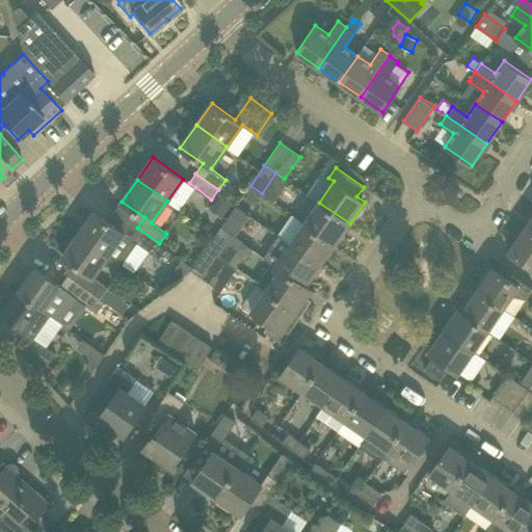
[(224,213),(233,203),(221,194),(213,205),(224,213)]
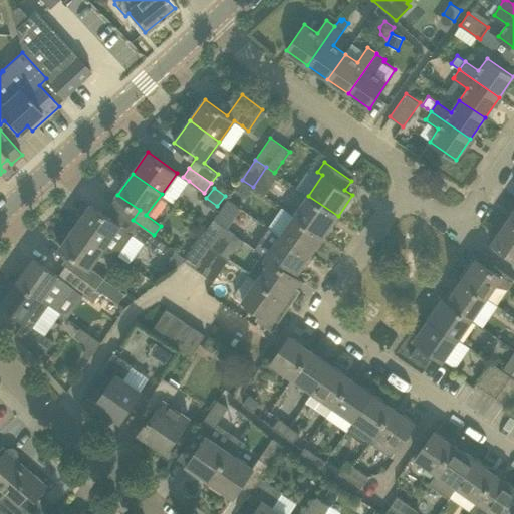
[(308,196),(294,215),(324,236),(338,216),(308,196)]
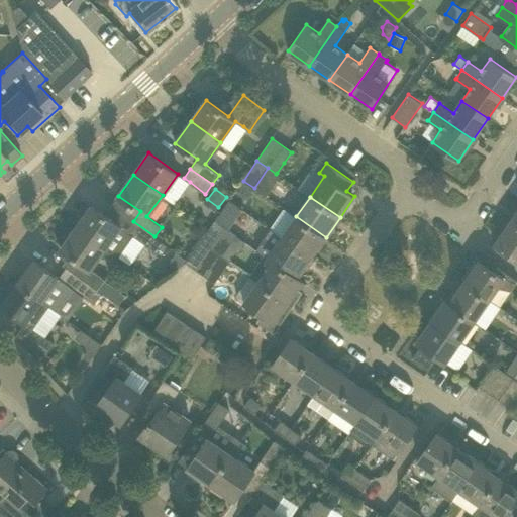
[(133,221),(126,230),(92,205),(77,226),(106,247),(105,248),(118,257),(133,236),(147,246),(154,236),(133,221)]
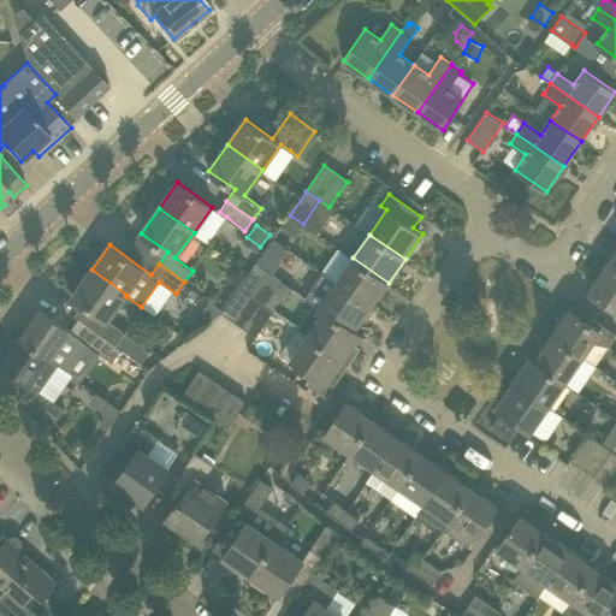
[(615,252),(609,264),(606,262),(605,265),(615,271),(615,252)]
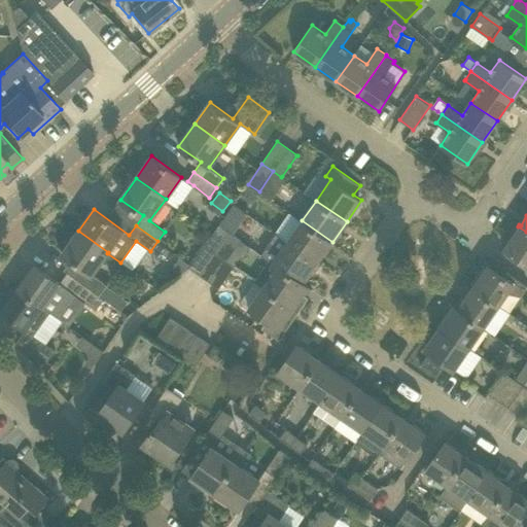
[(332,242),(302,220),(287,241),(318,262),(332,242)]
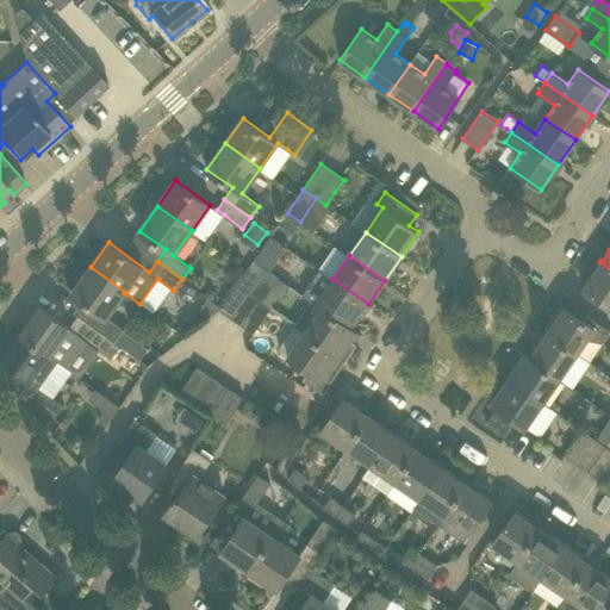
[(219,310),(230,318),(265,269),(254,261),(222,306),(219,310)]
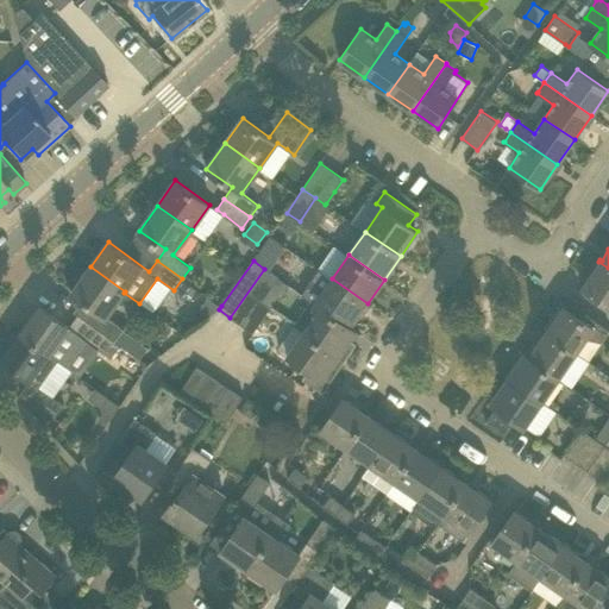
[(583,287),(608,305),(608,268),(598,262),(590,272),(592,274),(583,287)]
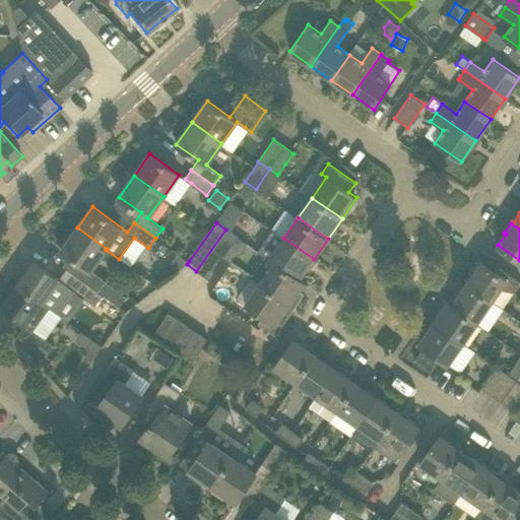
[(74,274),(103,295),(120,306),(127,297),(105,280),(90,271),(106,250),(107,249),(77,228),(61,250),(70,257),(63,266),(74,274)]
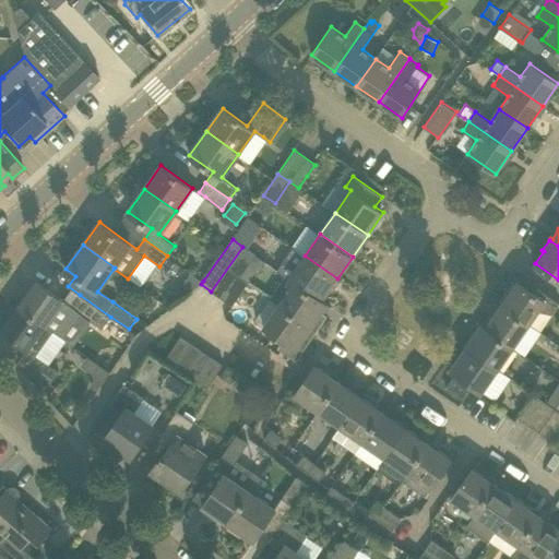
[(240,276),(256,254),(248,250),(242,247),(211,292),(222,298),(238,276),(240,276)]
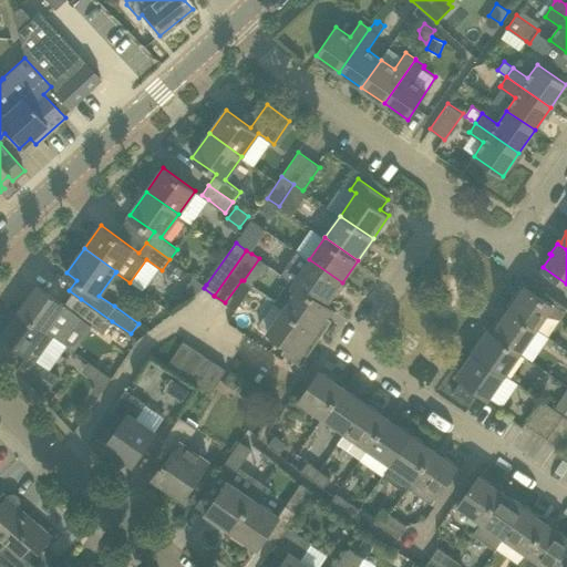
[(327,305),(342,282),(309,259),(297,250),(281,274),(290,279),(327,305)]
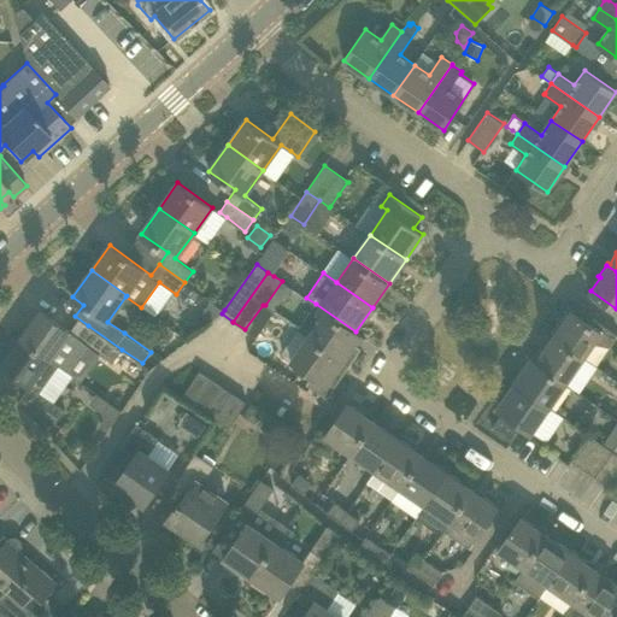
[(195,291),(197,291),(184,282),(176,293),(187,301),(191,297),(195,300),(200,294),(195,291)]
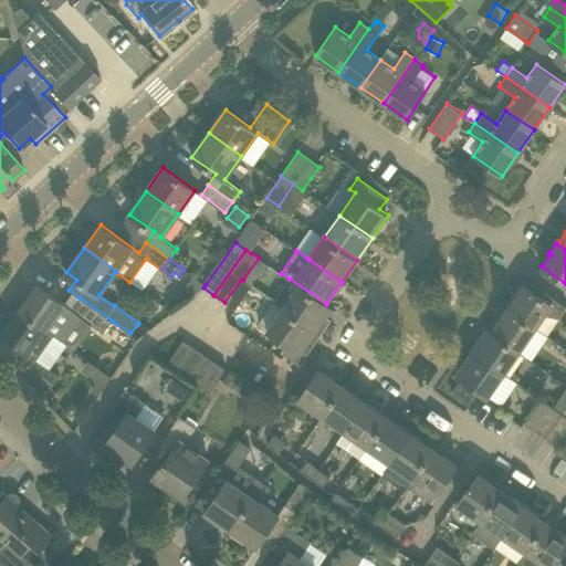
[(203,287),(206,284),(194,276),(188,284),(187,291),(194,295),(203,287)]
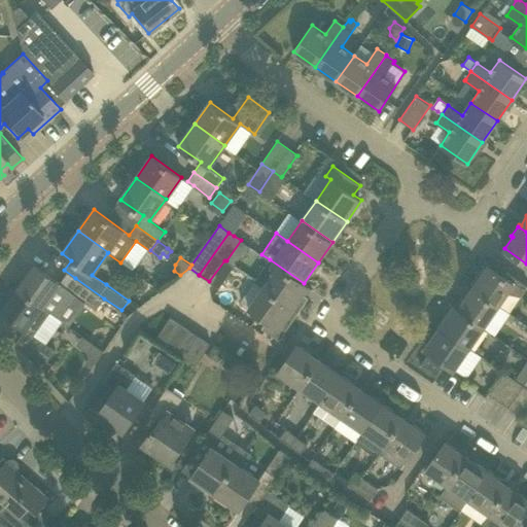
[(309,297),(304,294),(309,286),(304,283),(270,259),(255,281),(294,308),(293,308),(299,312),(309,297)]
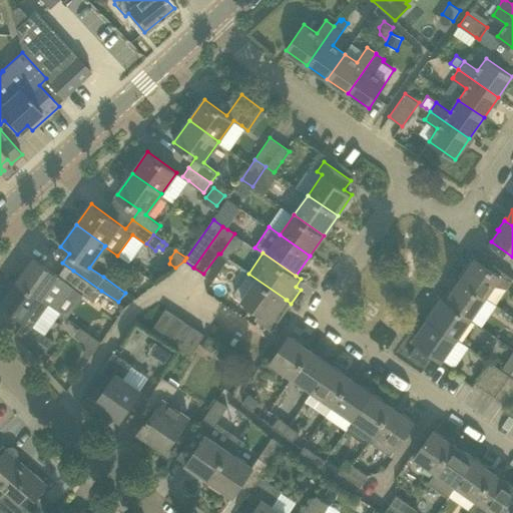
[(203,274),(213,281),(228,260),(227,260),(220,253),(218,253),(203,274)]
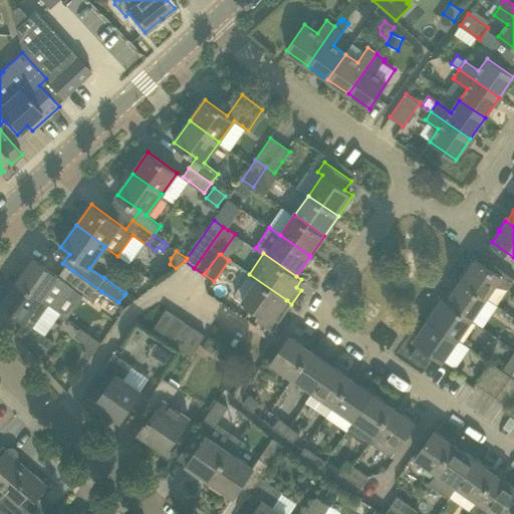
[(65,282),(33,258),(17,281),(49,304),(56,309),(72,287),(65,282)]
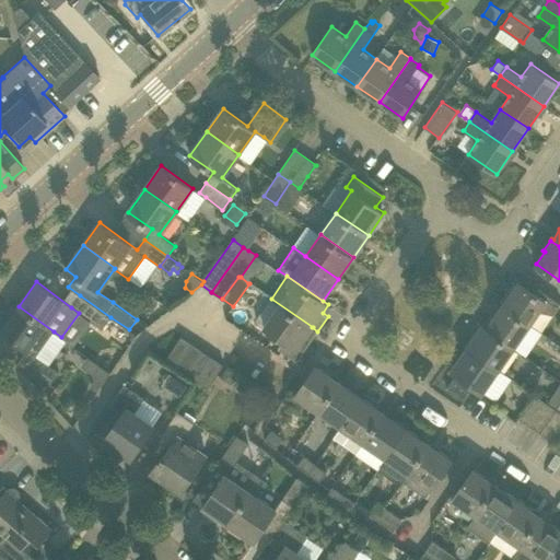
[(531,325),(539,313),(552,316),(559,304),(559,303),(538,289),(535,293),(518,281),(510,294),(509,293),(500,305),(501,306),(502,305),(531,325)]
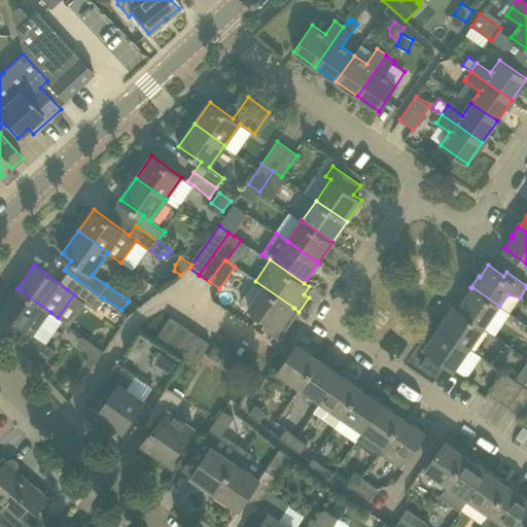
[(97,310),(104,299),(75,278),(67,289),(74,294),(97,310)]
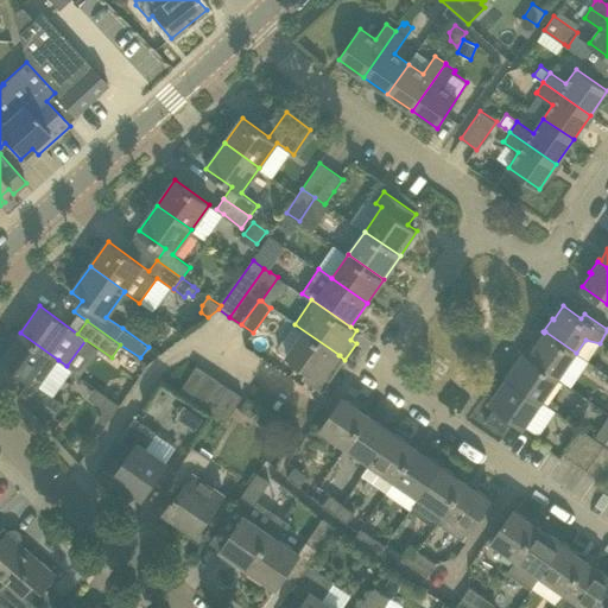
[(278,348),(289,354),(287,355),(323,379),(339,355),(340,355),(295,324),(278,348)]
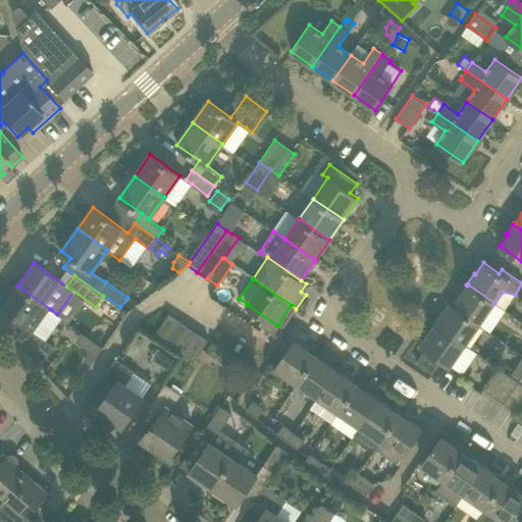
[(467,285),(454,306),(480,324),(479,324),(490,331),(506,310),(494,303),(468,284),(467,285)]
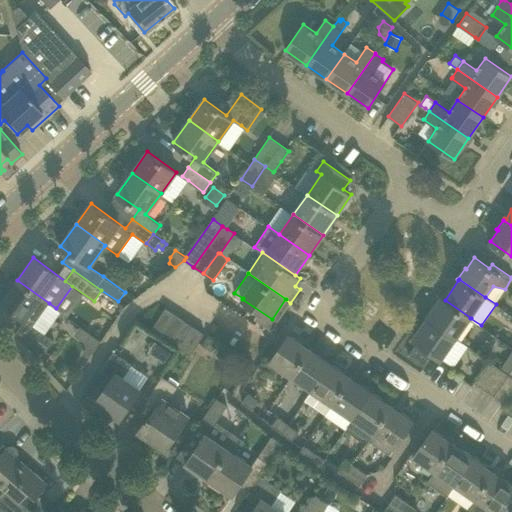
[(46,352),(54,340),(33,325),(49,303),(17,280),(1,302),(25,320),(17,332),(46,352)]
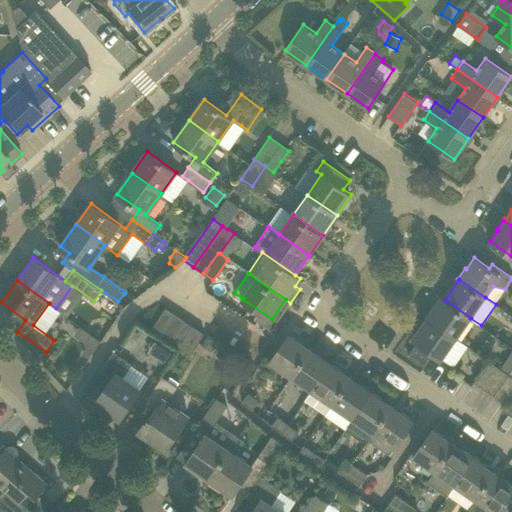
[(425,317),(456,338),(470,318),(471,318),(445,300),(441,297),(434,307),(432,306),(425,317)]
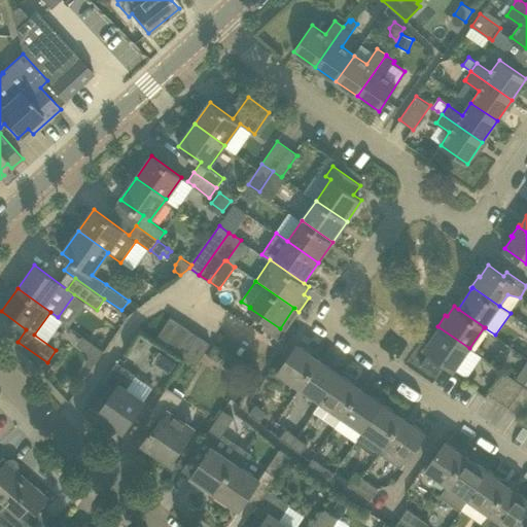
[(155,340),(166,346),(180,323),(170,317),(155,340)]
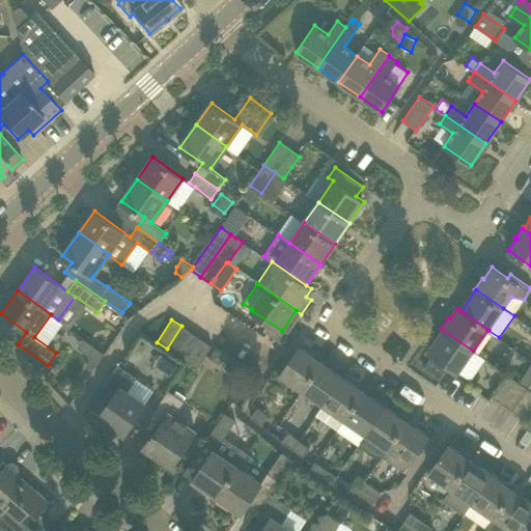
[(182,326),(167,348),(176,355),(191,332),(182,326)]
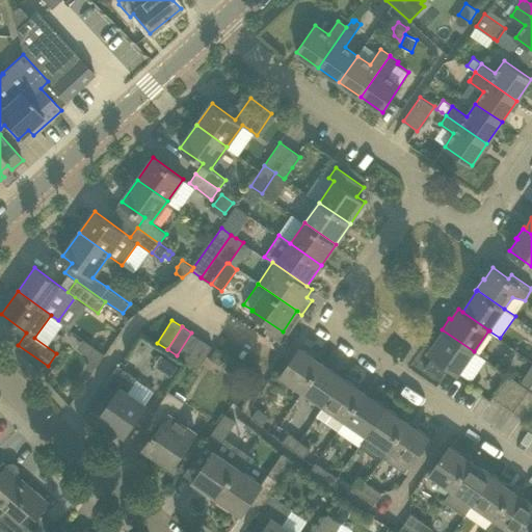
[(442,381),(448,372),(451,367),(459,373),(474,351),(442,329),(434,340),(435,341),(428,351),(434,355),(424,369),(442,381)]
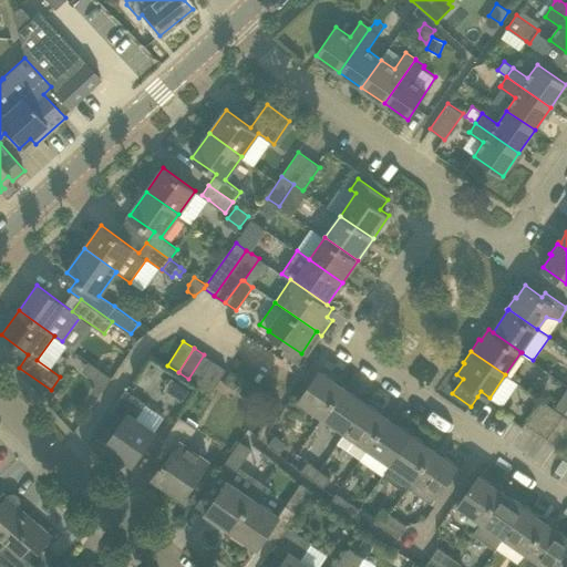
[(204,354),(188,379),(199,387),(215,362),(204,354)]
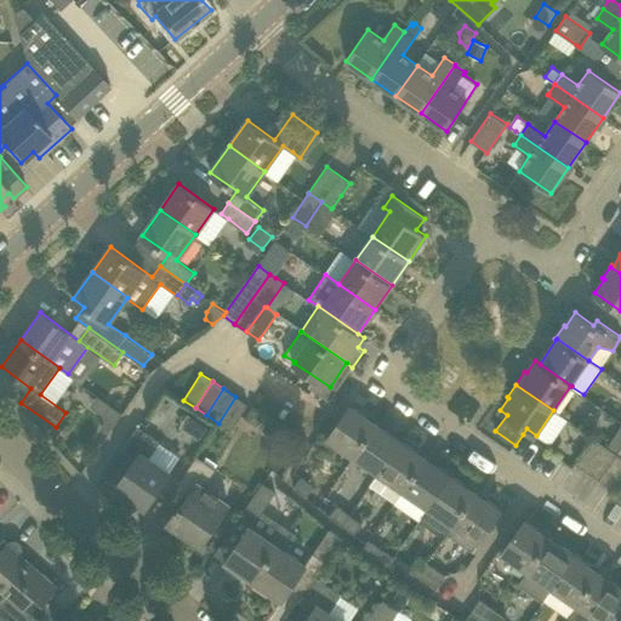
[(229,431),(248,405),(235,397),(218,423),(229,431)]
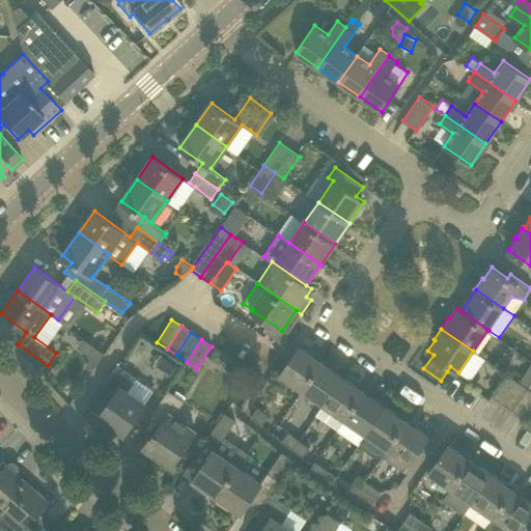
[(92,371),(104,354),(93,345),(87,355),(89,360),(85,366),(92,371)]
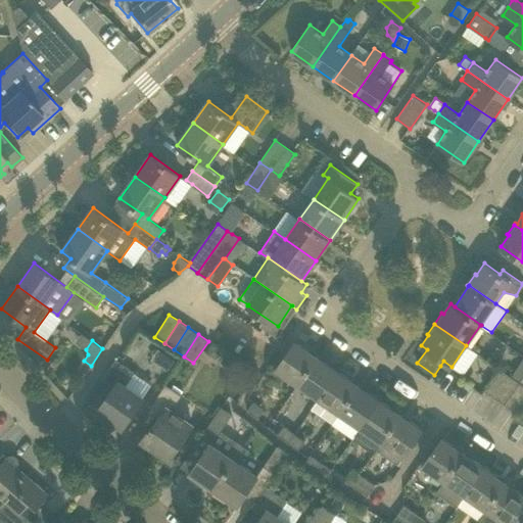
[(318,357),(295,341),(276,369),(298,384),(318,357)]
